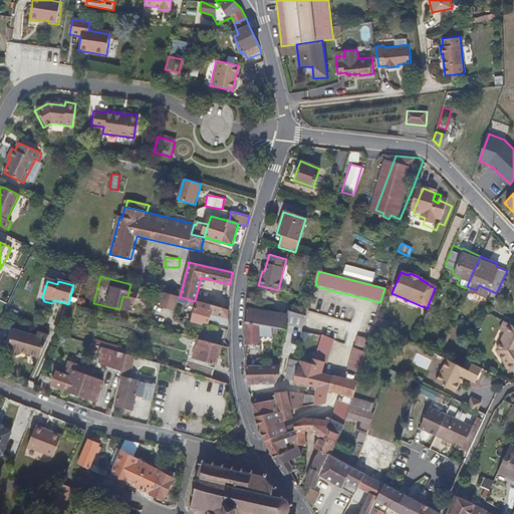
[(157,291),(169,294),(170,289),(158,285),(157,291)]
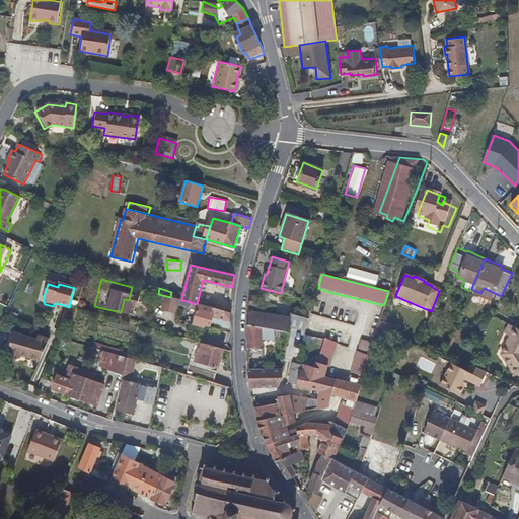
[(168,311),(172,297),(170,297),(158,294),(151,292),(148,300),(155,302),(154,308),(168,311)]
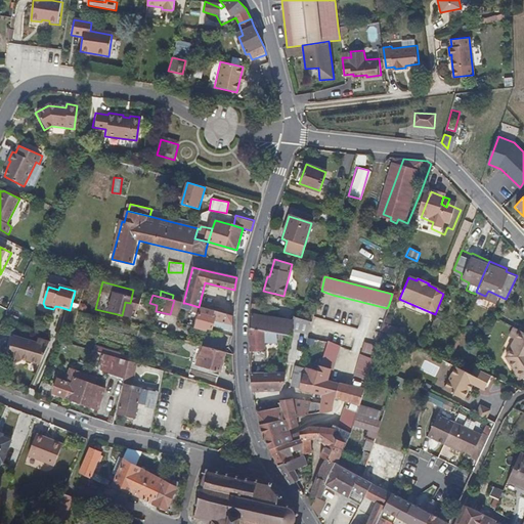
[(252,299),(252,303),(252,307),(259,308),(260,299),(252,298),(252,299)]
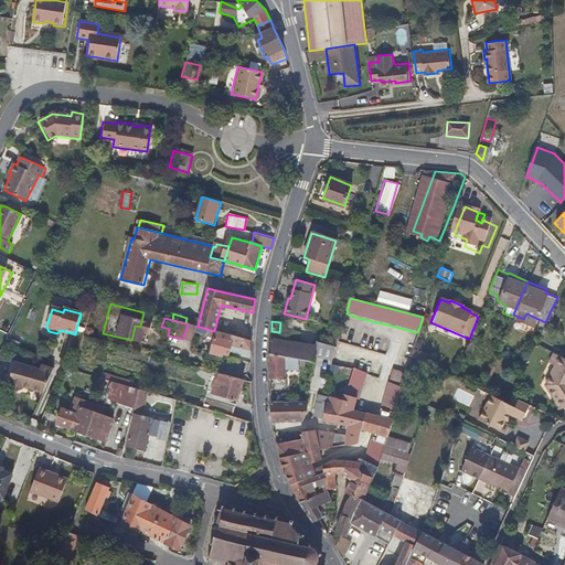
[(251,341),(251,340),(214,331),(208,329),(206,334),(212,336),(209,350),(221,353),(221,351),(228,353),(230,350),(251,354),(251,341)]
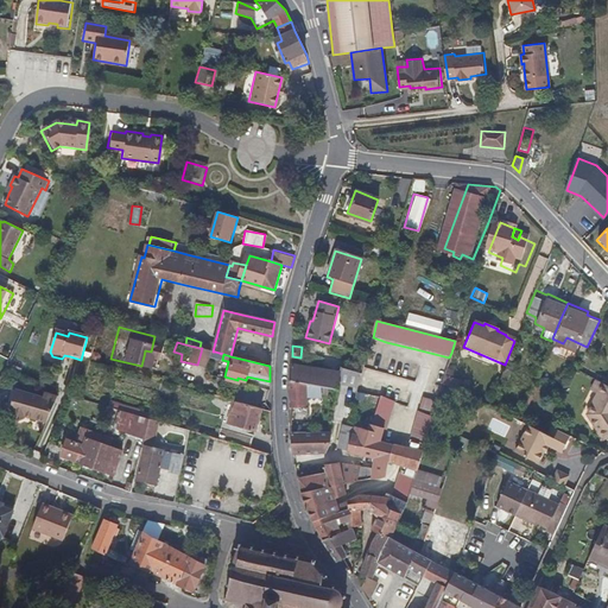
[(321,385),(339,387),(341,378),(342,372),(327,367),(315,365),(292,358),(291,362),(291,380),(321,385)]
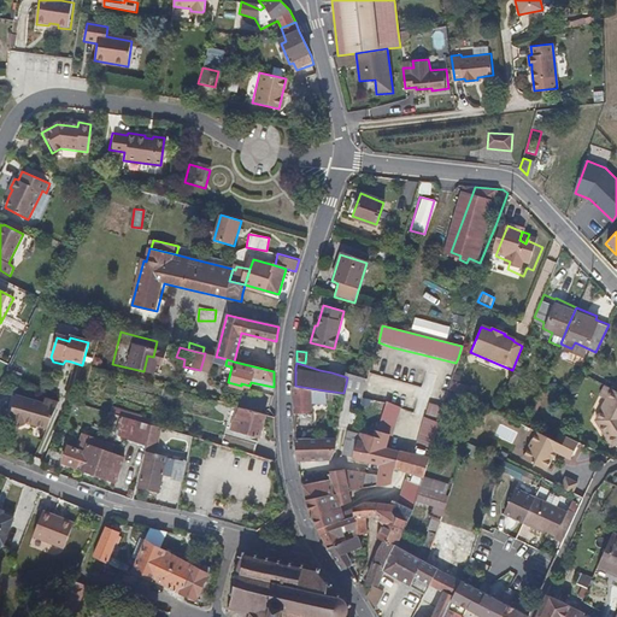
[(347,377),(346,383),(364,387),(366,377),(348,372),(347,377)]
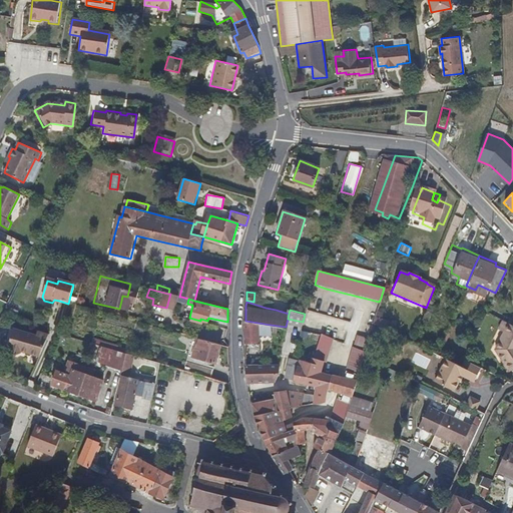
[(353,310),(350,329),(360,331),(362,312),(353,310)]
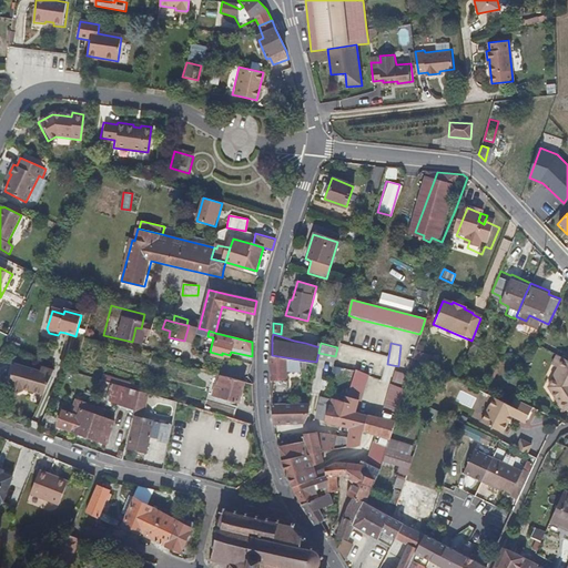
[(424,355),(413,352),(411,358),(422,363),(424,355)]
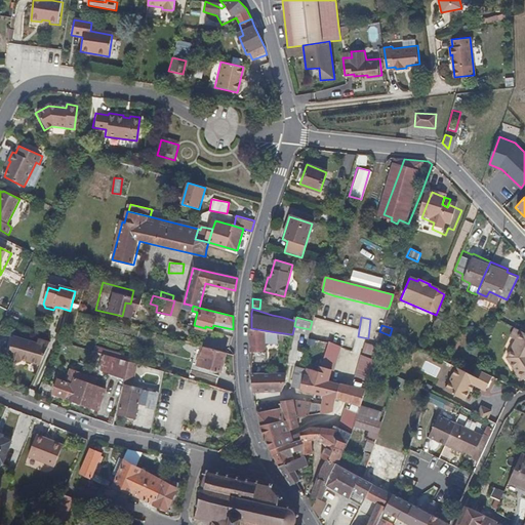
[(520,330),(514,327),(510,336),(516,339),(520,330)]
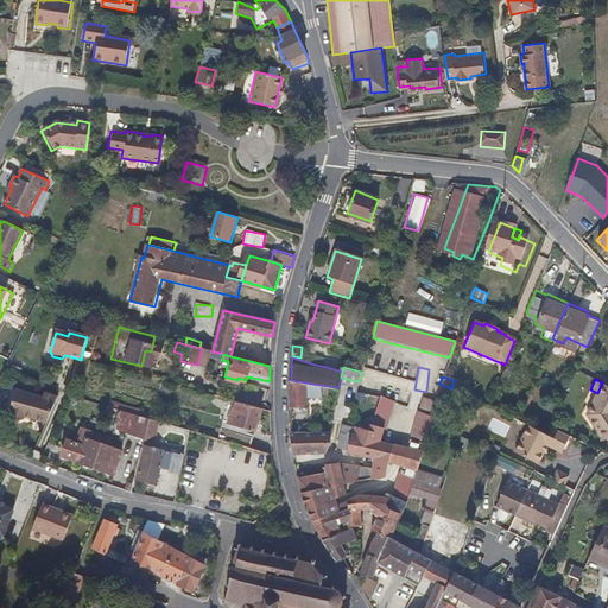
[(291,384),(290,407),(306,407),(306,397),(321,394),(321,385),(291,380),(291,384)]
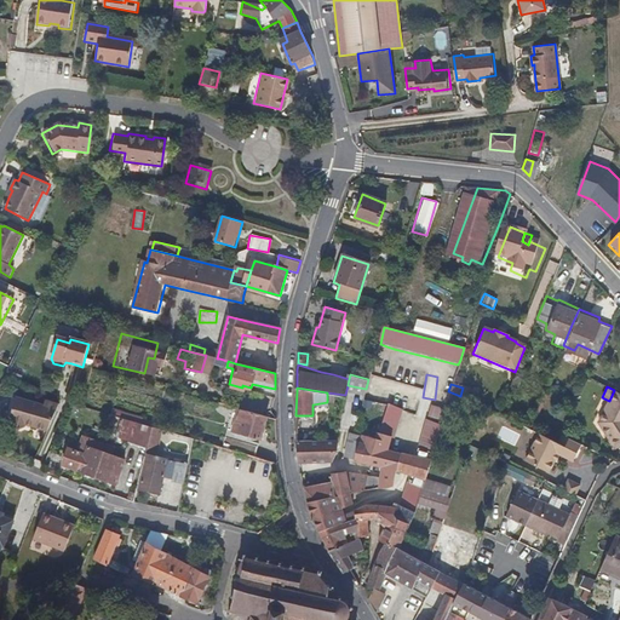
[(614,390),(609,401),(597,423),(616,449),(619,446),(619,392),(615,391),(614,390)]
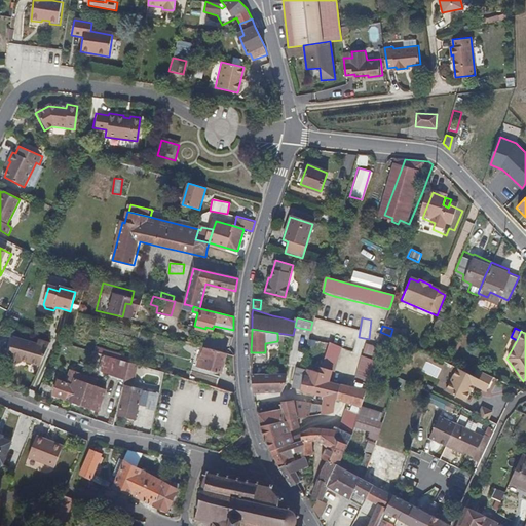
[(21,359),(38,366),(48,343),(38,339),(36,343),(14,334),(6,352),(8,353),(7,354),(9,359),(15,362),(20,361),(21,359)]
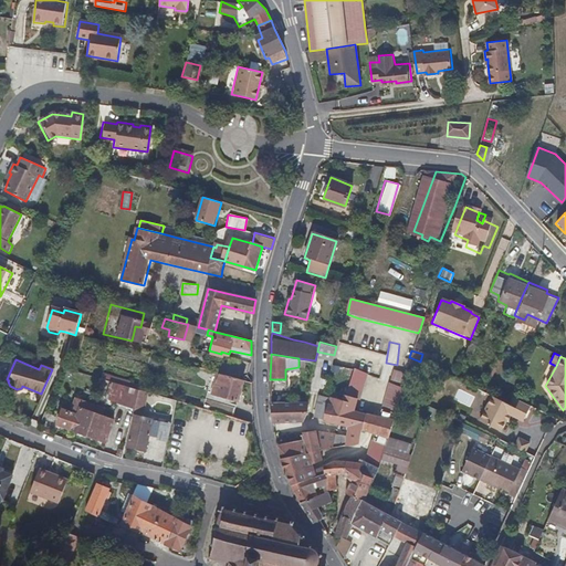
[(391,368),(388,379),(400,383),(404,373),(391,368)]
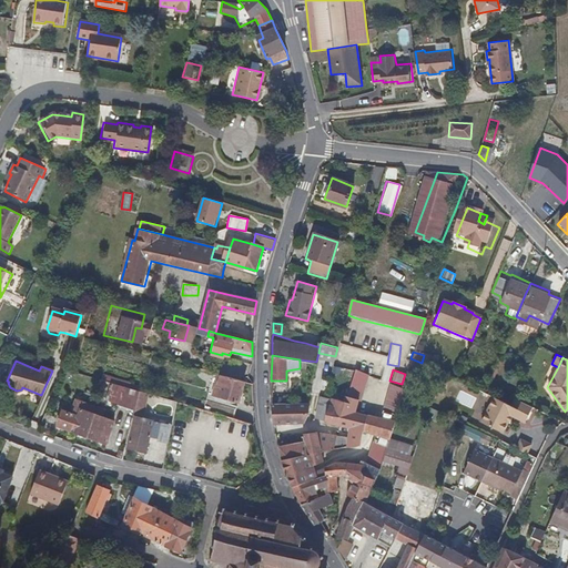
[(364,376),(351,372),(342,396),(354,401),(355,401),(364,376)]
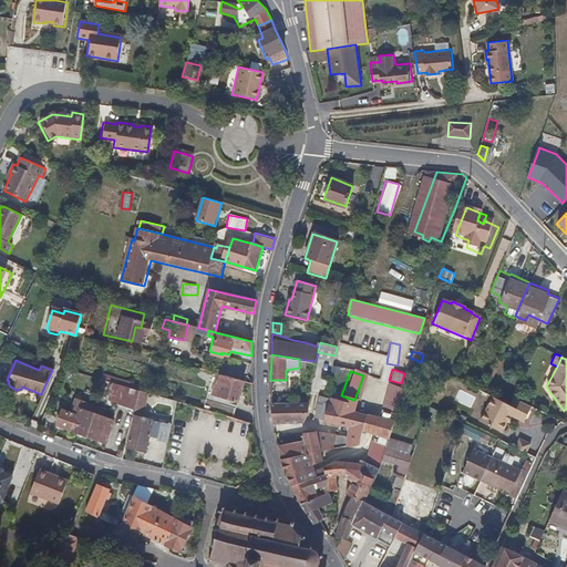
[(101,374),(100,379),(119,384),(120,379),(101,374)]
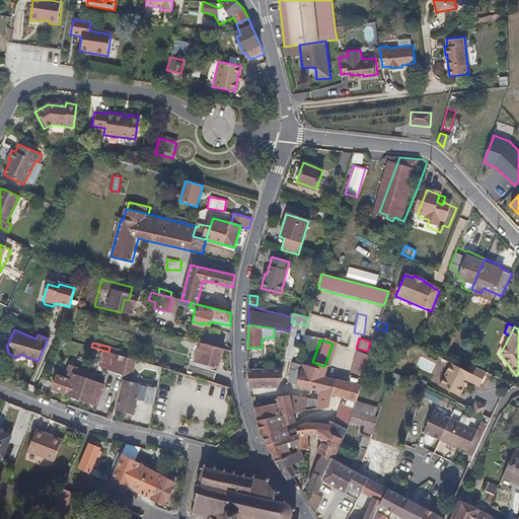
[(217,367),(221,349),(199,344),(195,362),(217,367)]
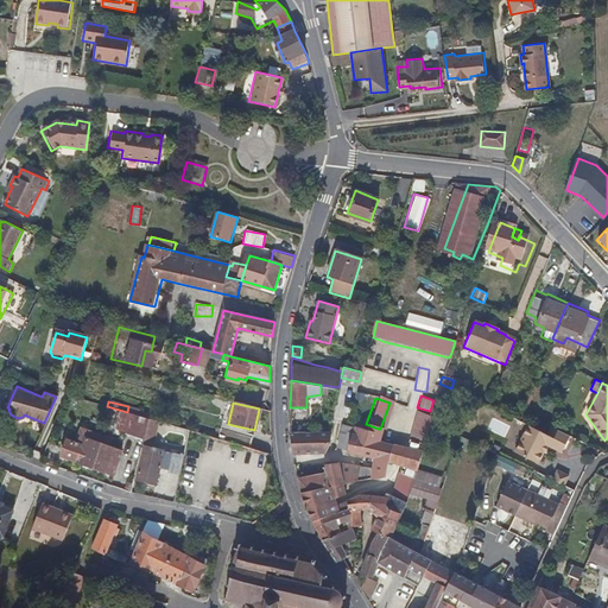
[(113,430),(144,439),(149,419),(127,413),(119,411),(113,430)]
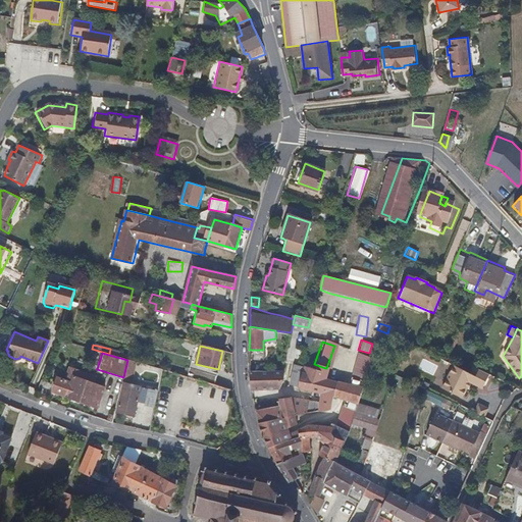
[(366,365),(368,358),(354,353),(346,384),(360,387),(360,385),(366,365)]
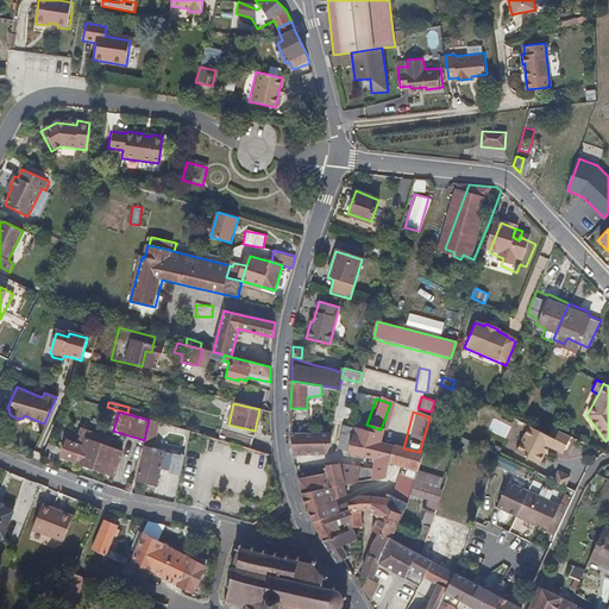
[(144,440),(143,445),(146,446),(149,447),(156,422),(149,420),(144,440)]
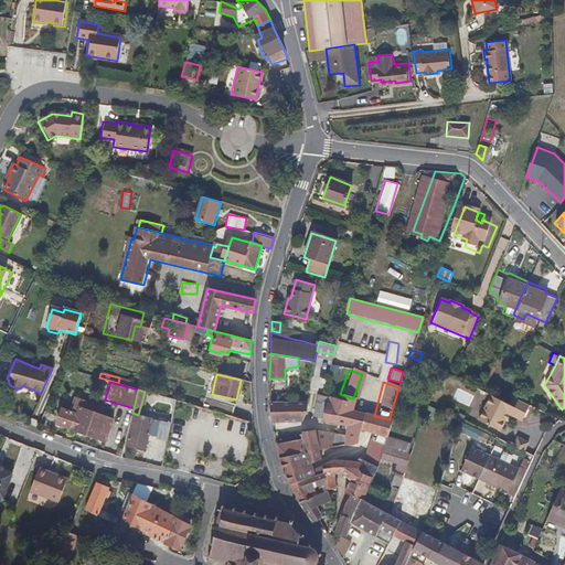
[(332,440),(331,446),(354,440),(358,428),(361,413),(349,411),(352,398),(340,394),(338,393),(337,397),(337,405),(337,424),(347,426),(343,436),(333,435),(332,440)]
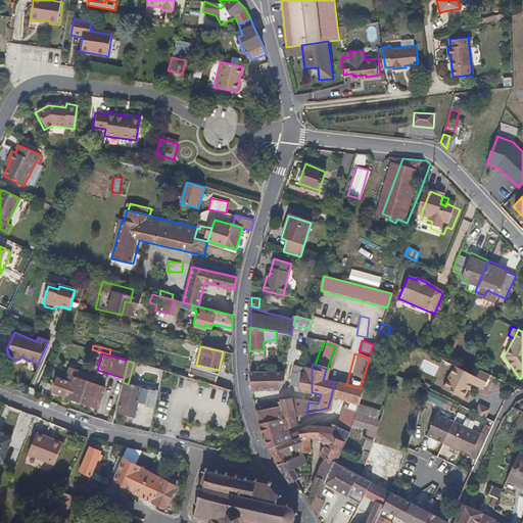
[(300,365),(300,366),(298,386),(298,389),(312,392),(312,375),(312,368),(300,365)]
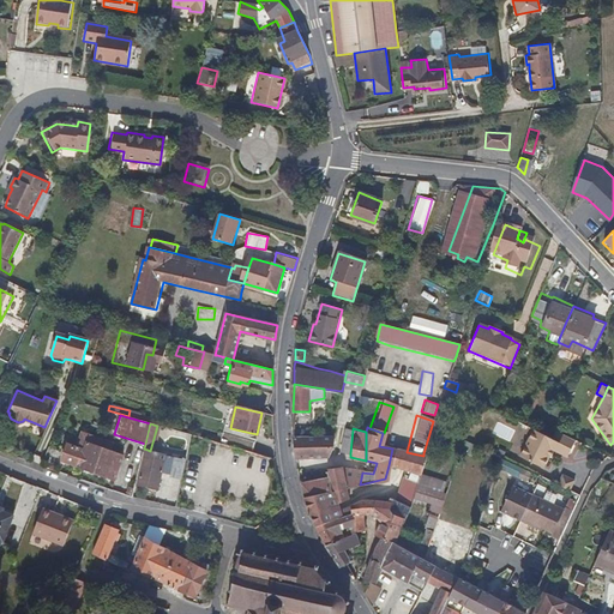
[(353,429),(349,429),(342,429),(339,453),(350,453),(353,429)]
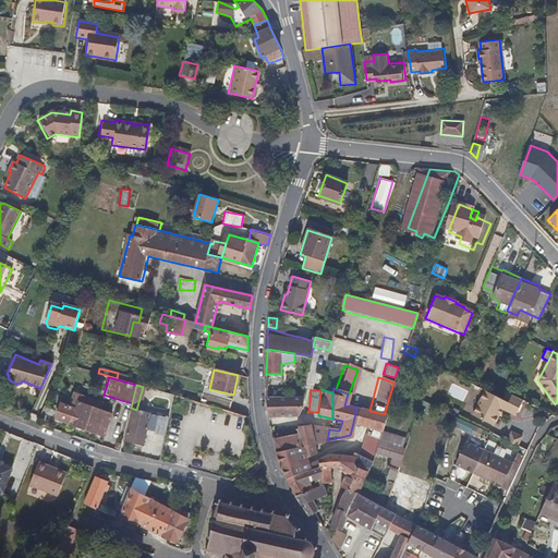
[(494,395),(484,390),(472,415),(493,425),(498,415),(499,415),(504,409),(514,415),(523,400),(504,390),(500,398),(494,395)]
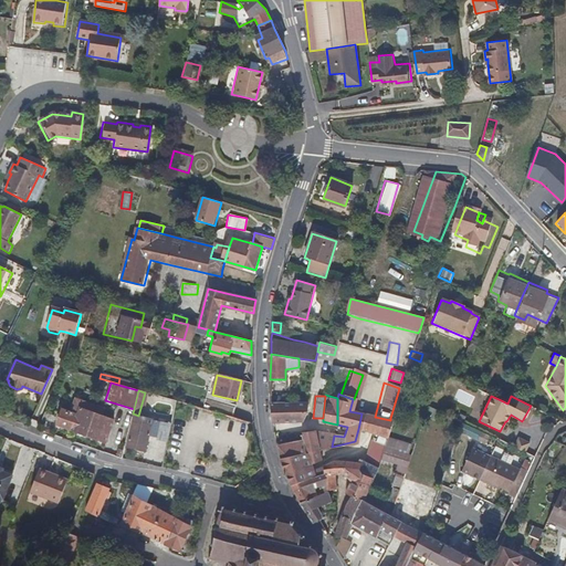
[(54,425),(104,442),(113,420),(92,411),(93,407),(75,400),(71,413),(60,409),(54,425)]
